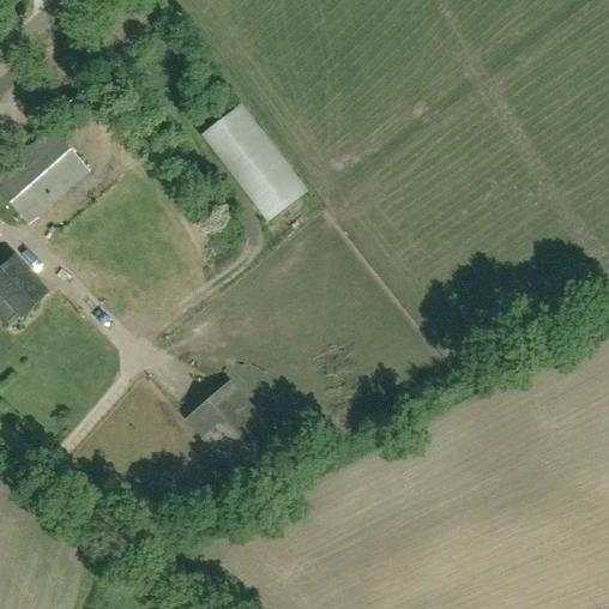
[(242,103),(202,133),(269,221),(308,190),(242,103)]
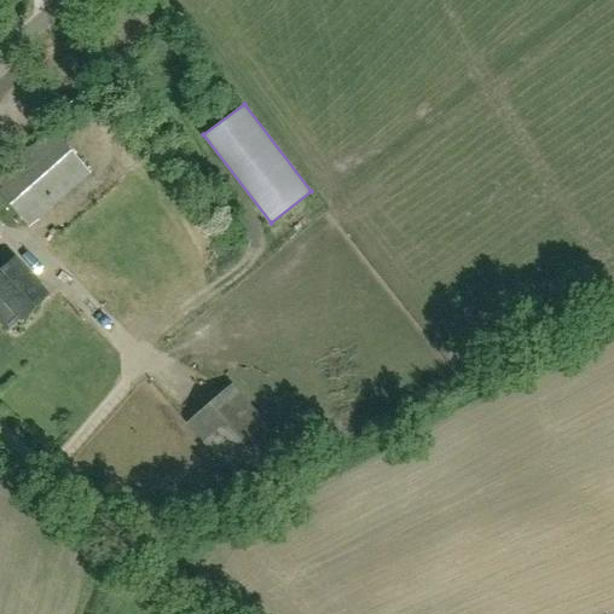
[(0,198),(24,225),(86,171),(46,126),(0,167),(0,198)]
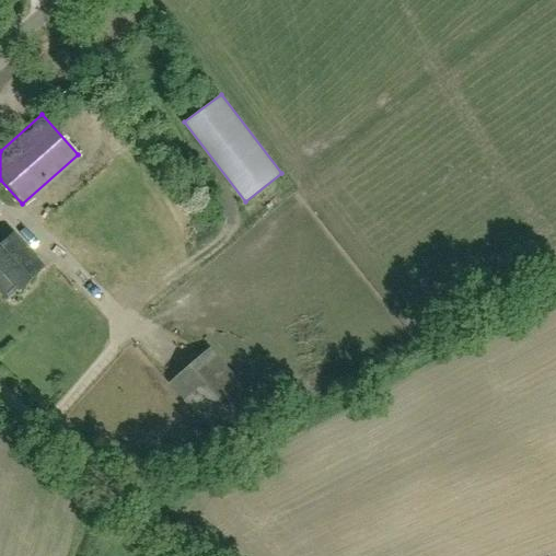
[(0,269),(14,286),(38,264),(9,232),(0,240),(0,269)]
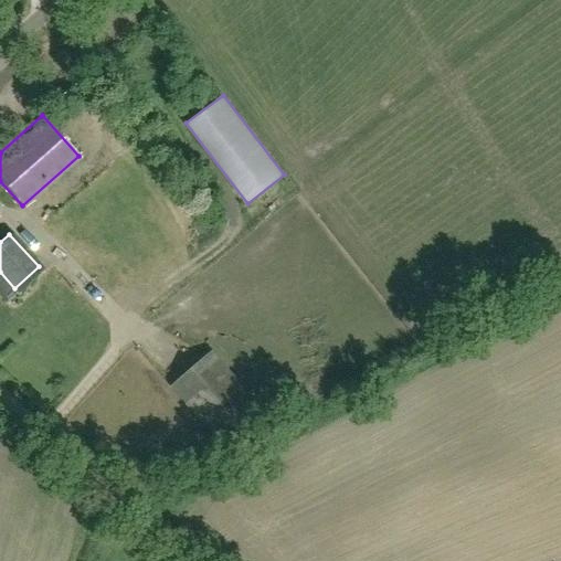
[(208,349),(167,383),(217,441),(256,405),(208,349)]
